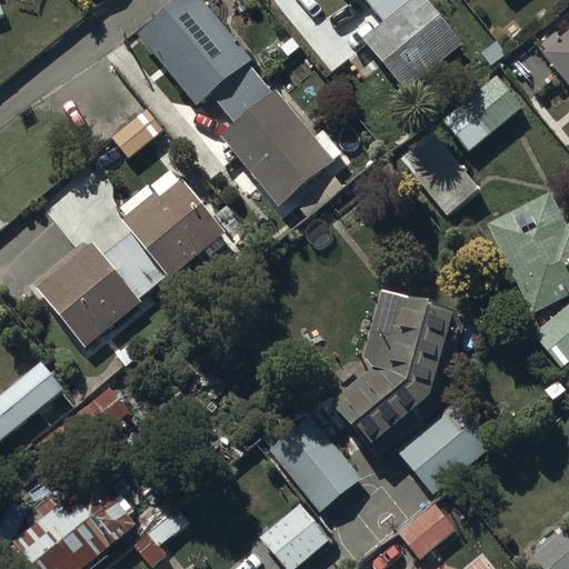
[(252,61),(201,0),(180,0),(137,36),(198,109),(212,96),(237,126),(222,138),(280,207),(343,155),(325,132),(317,138),(278,91),(275,95),(249,65),(252,61)]
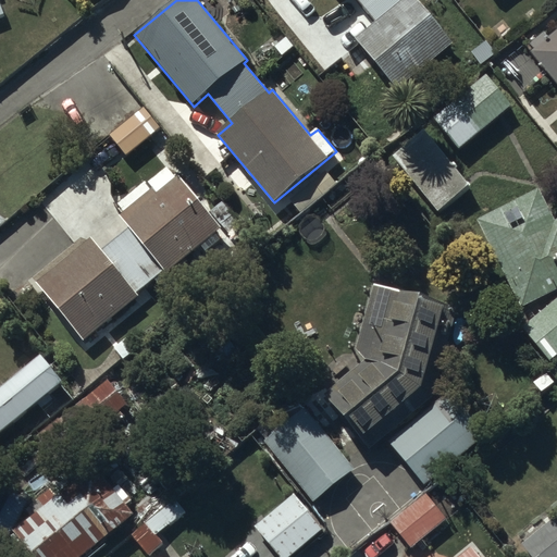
[(358,0),(378,23),(357,39),(397,90),(454,46),(417,0),(358,0)]
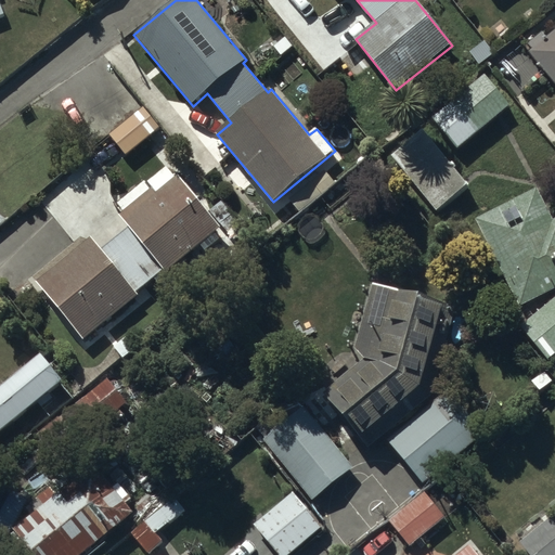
[(554,31),(544,40),(539,35),(526,44),(531,51),(528,53),(554,85),(554,31)]
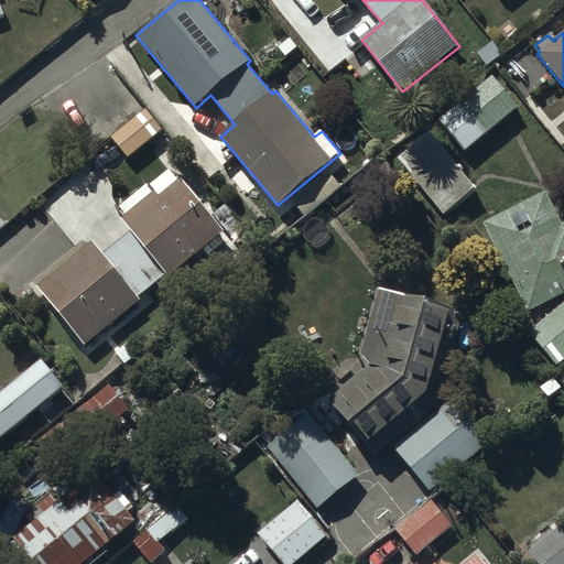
[(494,76),(438,120),(464,153),(520,108),(494,76)]
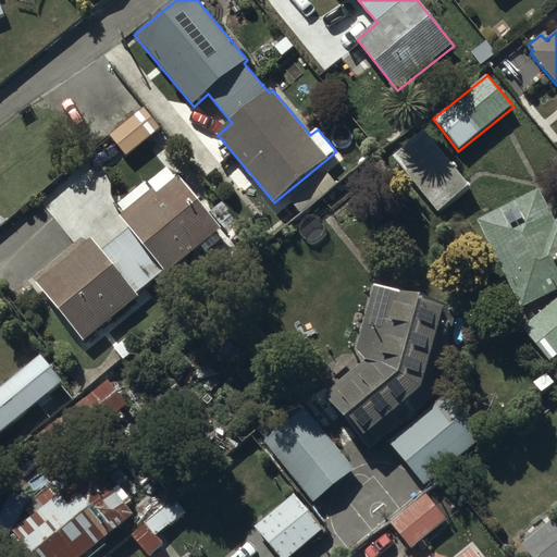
[(145,108),(111,136),(128,157),(162,128),(145,108)]
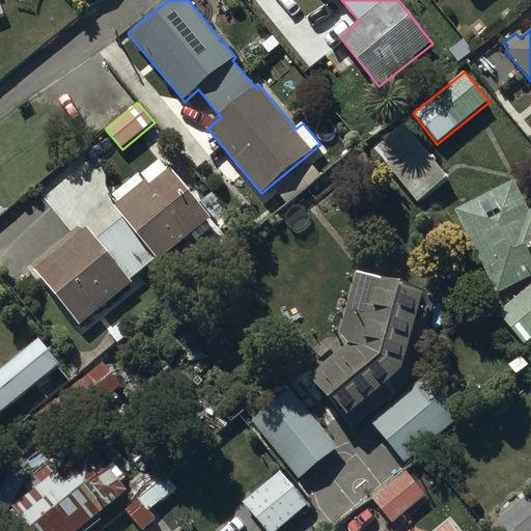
[(403,123),(373,148),(417,202),(447,177),(403,123)]
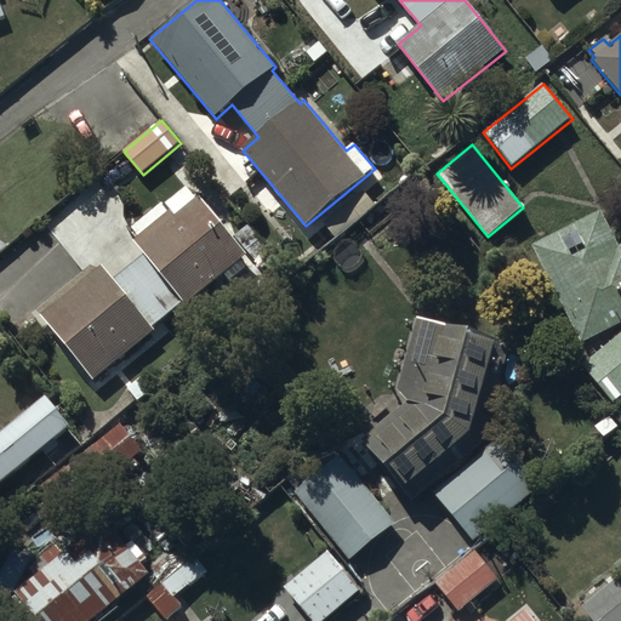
[(235,239),(199,197),(197,199),(186,188),(165,205),(163,203),(131,229),(140,238),(134,243),(187,305),(223,274),(231,283),(246,268),(241,263),(250,256),(261,268),(277,256),(251,226),(235,239)]
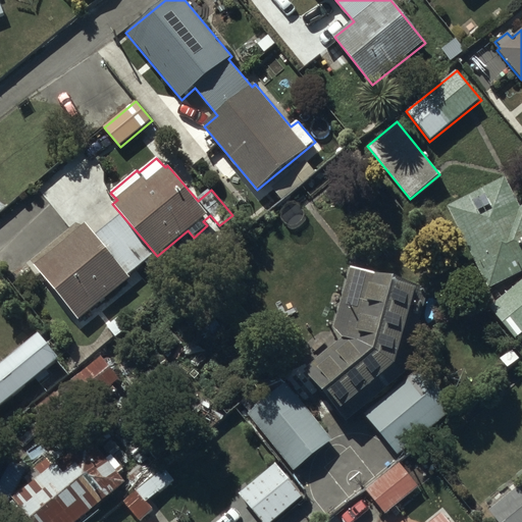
[(505,178),(447,207),(487,290),(521,271),(521,205),(519,207),(505,178)]
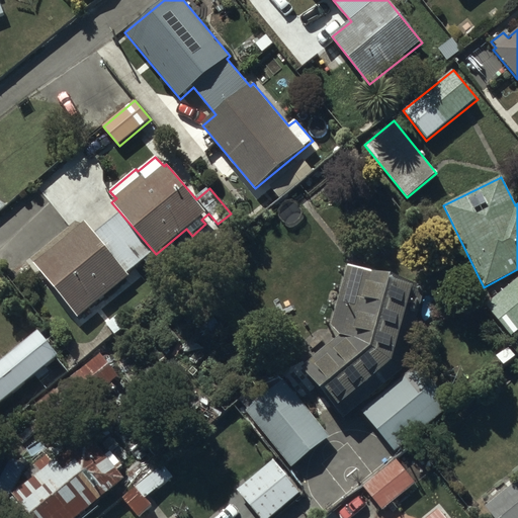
[(127,277),(82,220),(31,260),(78,318),(127,277)]
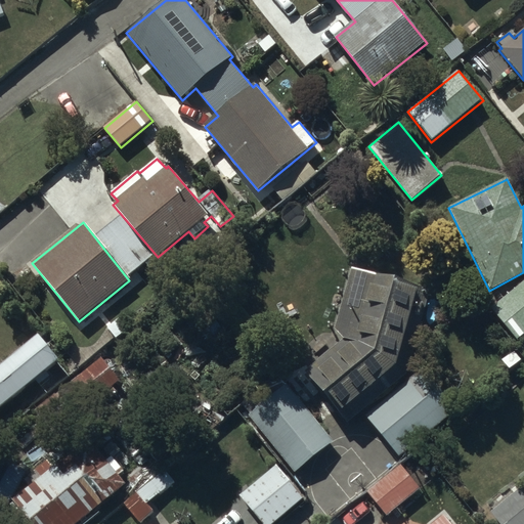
[(428,291),(350,270),(334,330),(342,339),(302,374),(347,425),(406,374),(428,291)]
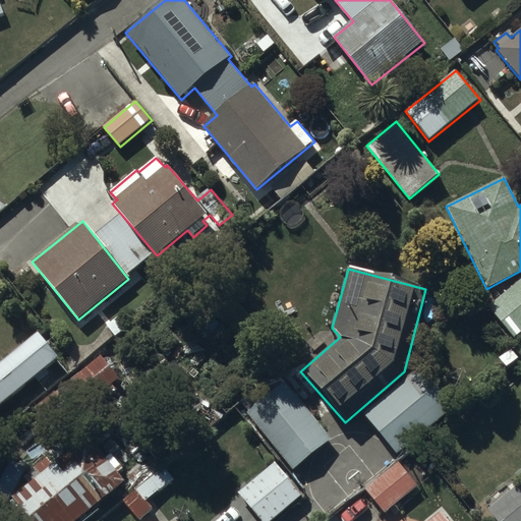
[(520,331),(520,280),(489,305),(515,337),(520,331)]
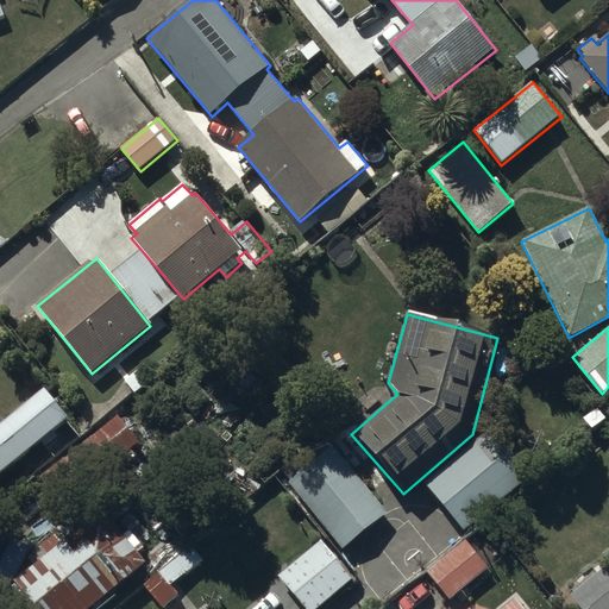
[(0,481),(67,428),(79,444),(96,429),(79,408),(70,414),(48,385),(0,422),(0,481)]
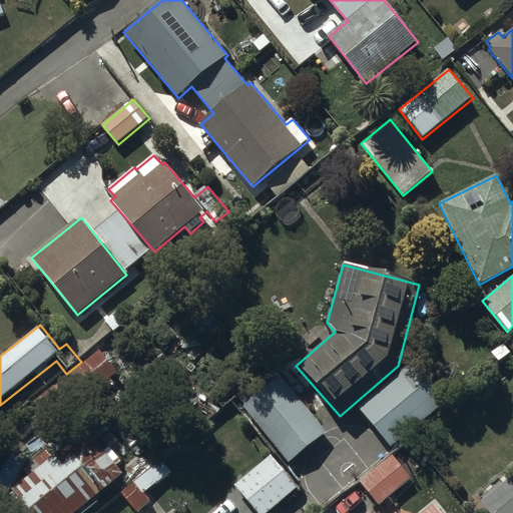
[(102,350),(34,403),(51,424),(93,391),(98,398),(116,384),(111,377),(118,372),(102,350)]
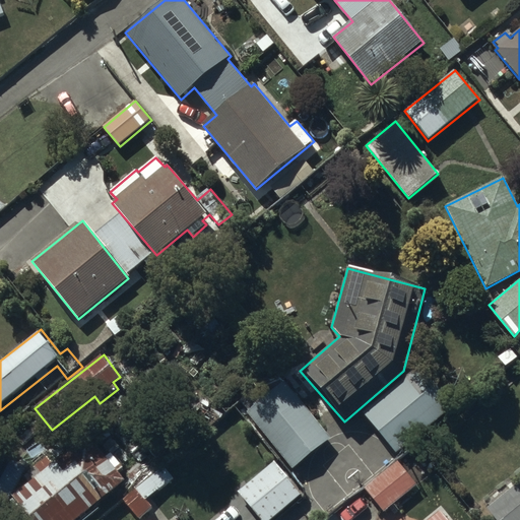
[(453,408),(418,368),(364,413),(399,454),(453,408)]
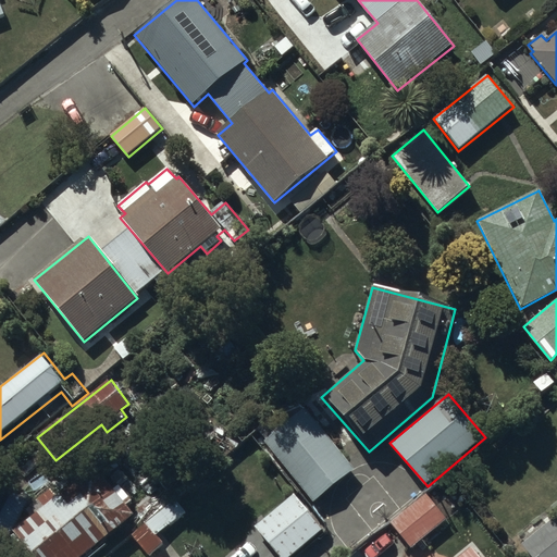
[(300,406),(255,441),(297,495),(301,491),(311,504),(355,470),(306,407),(302,409),(300,406)]
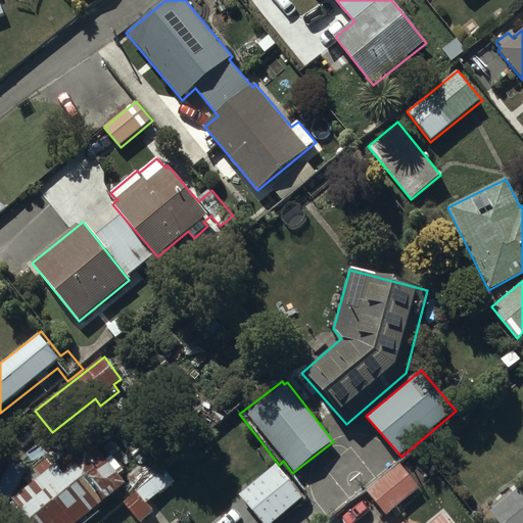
[(33,522),(76,522),(126,483),(84,431),(29,476),(36,484),(15,502),(33,522)]
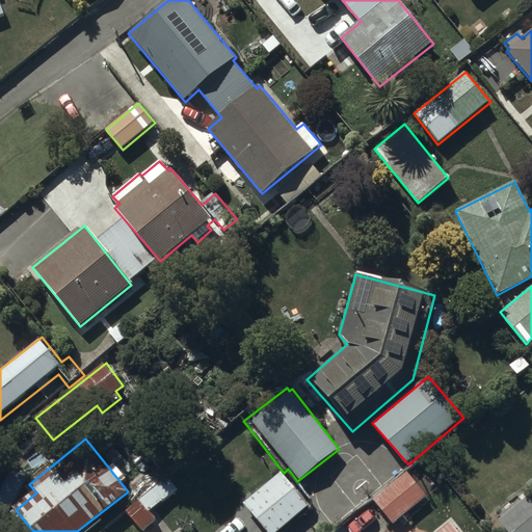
[(26,479),(9,471),(0,489),(0,509),(9,514),(26,479)]
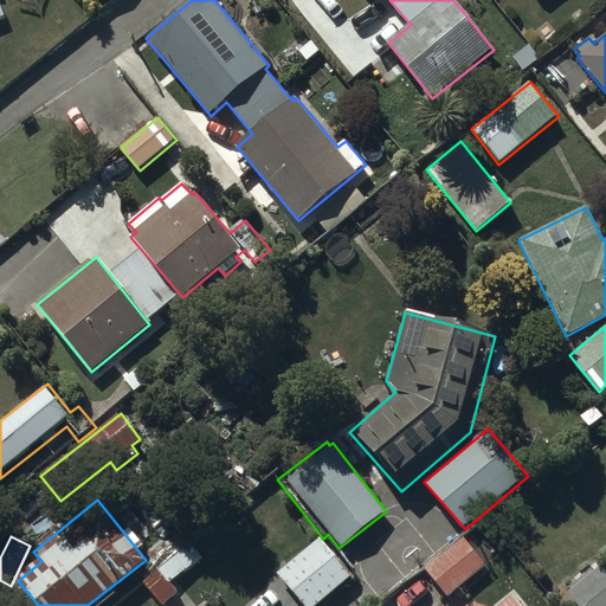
[(315,605),(352,579),(320,539),(277,572),(304,605),(315,605)]
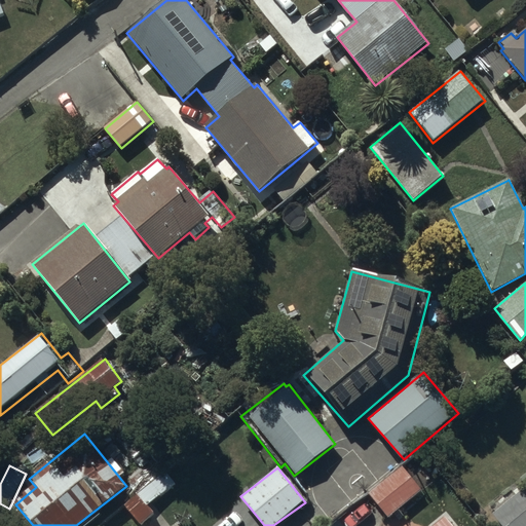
[(525,525),(525,486),(523,489),(519,485),(489,511),(493,515),(491,516),(499,525),(525,525)]
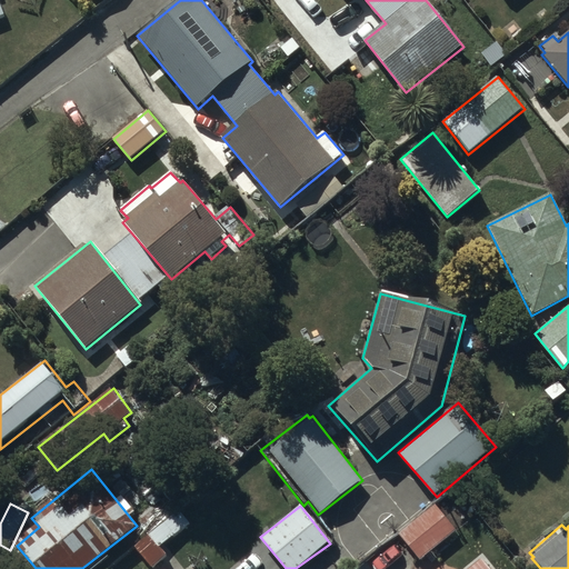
[(489,568),(480,558),(466,568),(489,568)]
